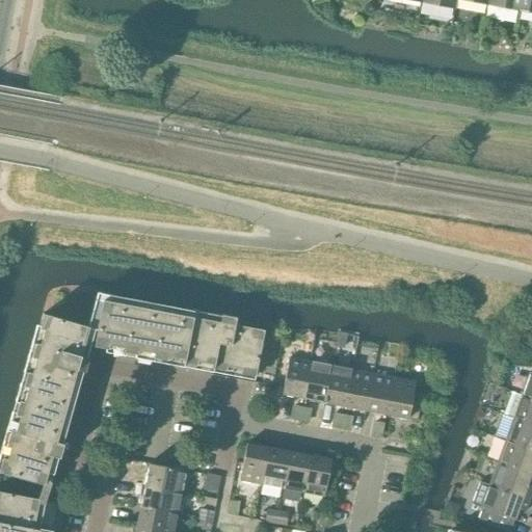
[(422,0),(422,2),(454,8),(455,0),(422,0)]
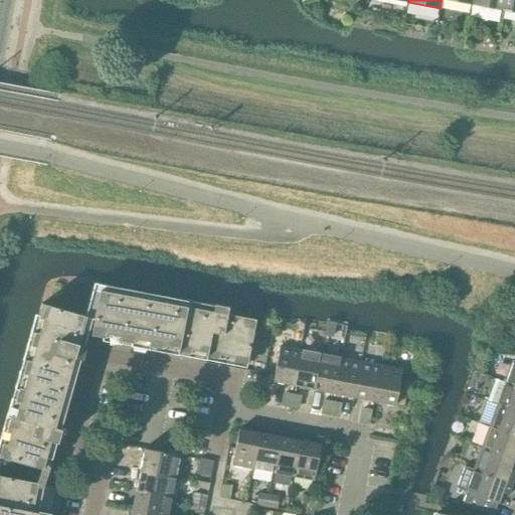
[(472,0),(472,5),(502,10),(504,0),(472,0)]
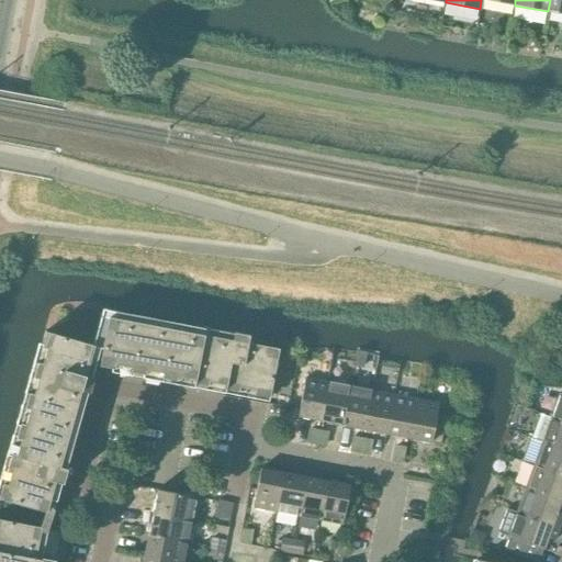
[(561,0),(550,0),(548,11),(561,13),(561,0)]
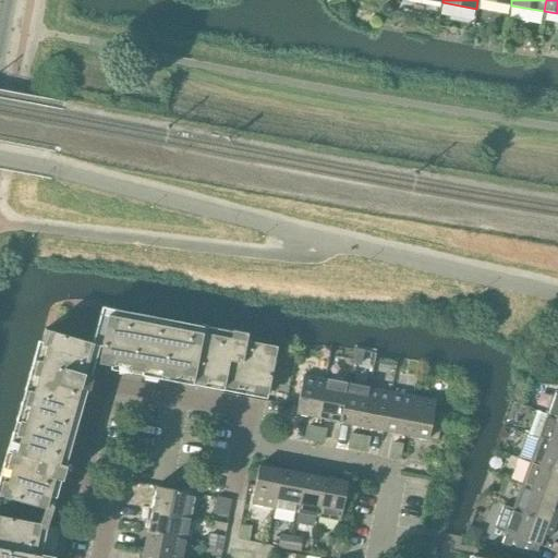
[(231,338),(119,316),(107,314),(98,362),(205,383),(267,395),(277,347),(245,340),(247,332),(232,330),(231,338)]
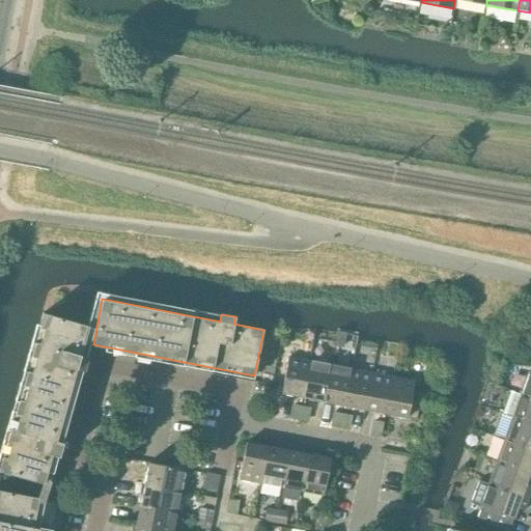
[(63,443),(62,443),(56,441),(76,368),(83,370),(87,357),(80,355),(88,326),(43,313),(0,465),(0,471),(44,483),(52,455),(59,456),(63,443)]
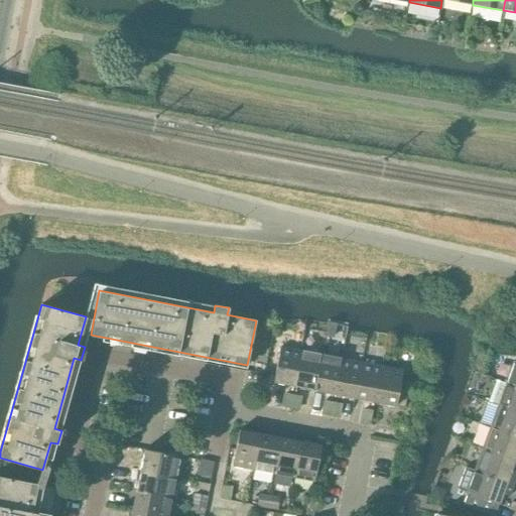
[(273,382),(289,385),(294,386),(301,351),(280,347),(273,382)]
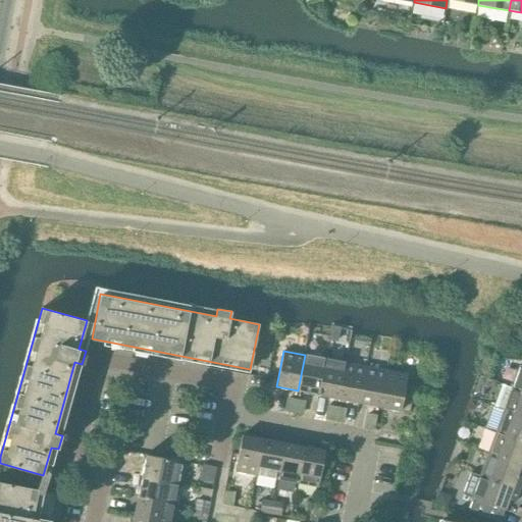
[(325,359),(305,355),(298,390),(318,395),(325,359)]
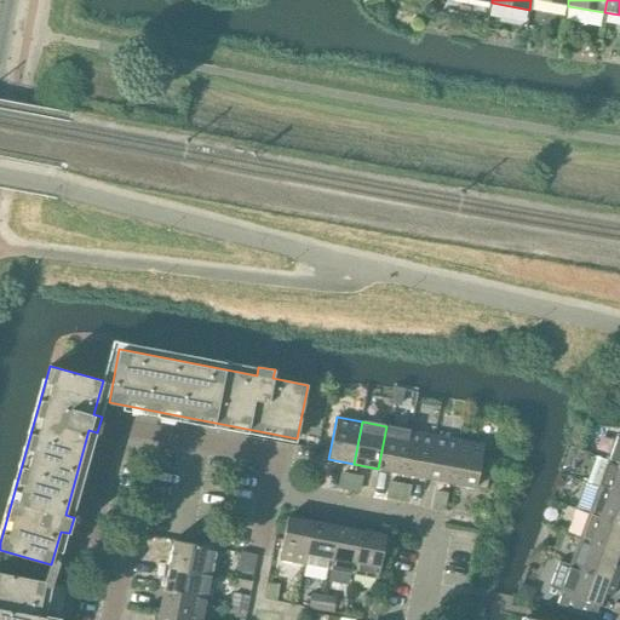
[(411,431),(386,426),(378,469),(402,474),(411,431)]
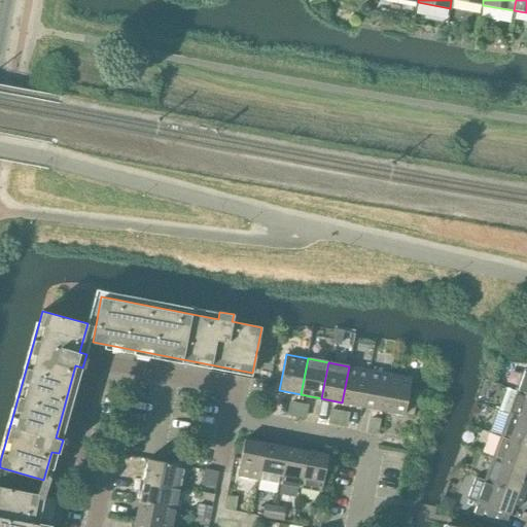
[(370,371),(349,366),(342,402),(362,407),(370,371)]
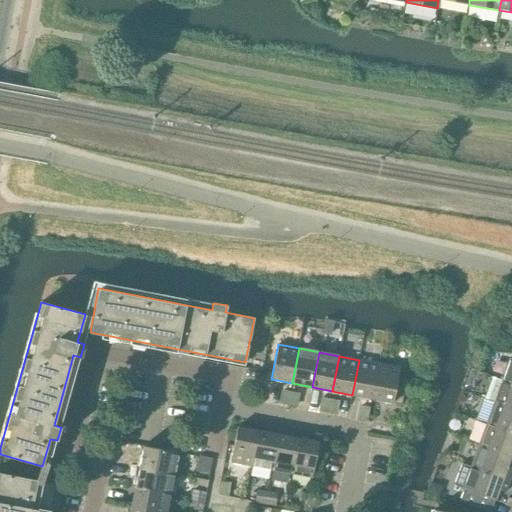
[(502,380),(511,383),(511,358),(510,358),(502,380)]
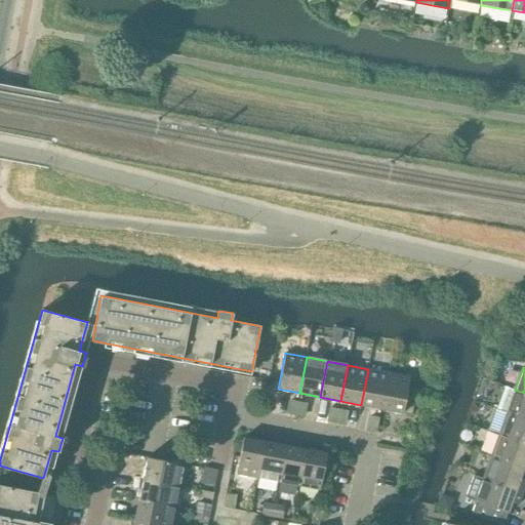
[(389,372),(368,369),(361,405),(381,408),(389,372)]
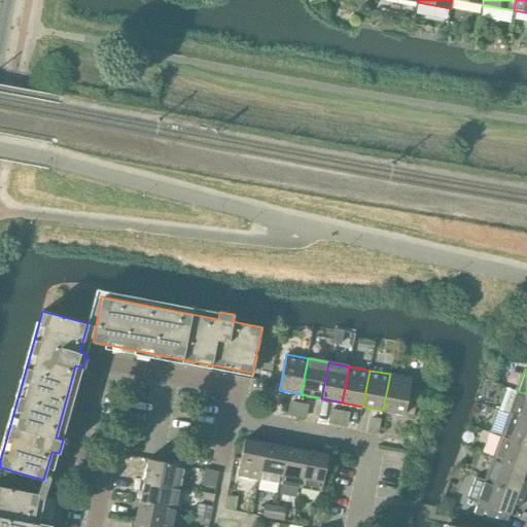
[(390,374),(383,410),(413,416),(416,403),(407,401),(411,378),(390,374)]
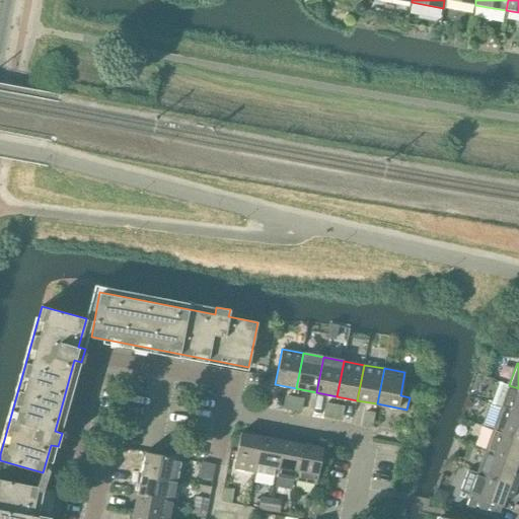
[(500,382),(492,403),(501,408),(518,414),(518,388),(509,385),(500,382)]
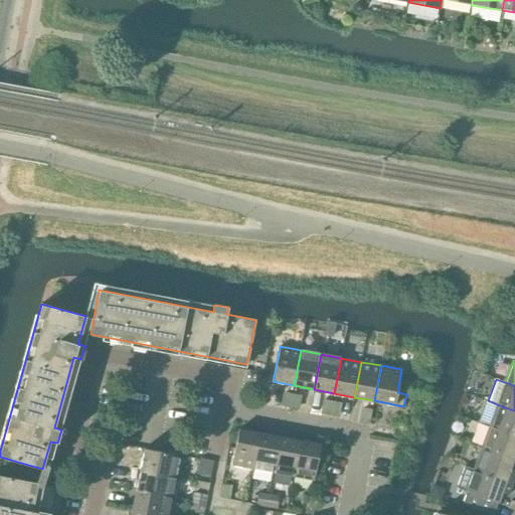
[(292,394),(284,392),(282,404),(290,406),(292,394)]
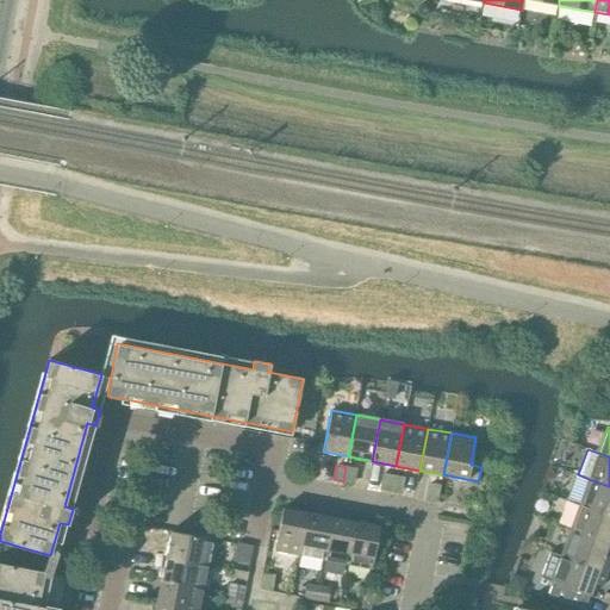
[(346,467),(343,481),(353,483),(355,468),(346,467)]
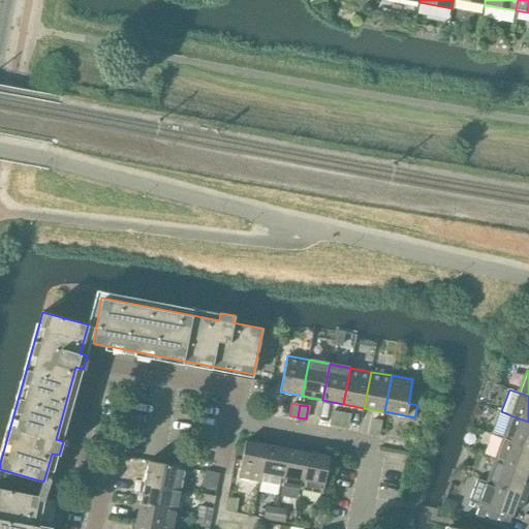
[(339,426),(341,412),(333,411),(331,424),(339,426)]
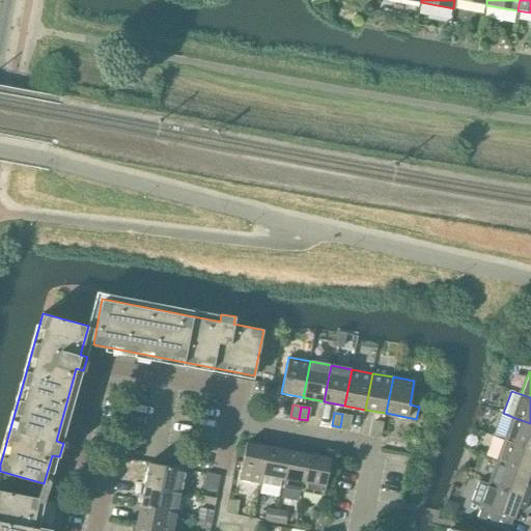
[(342,414),(340,427),(348,428),(351,416),(342,414)]
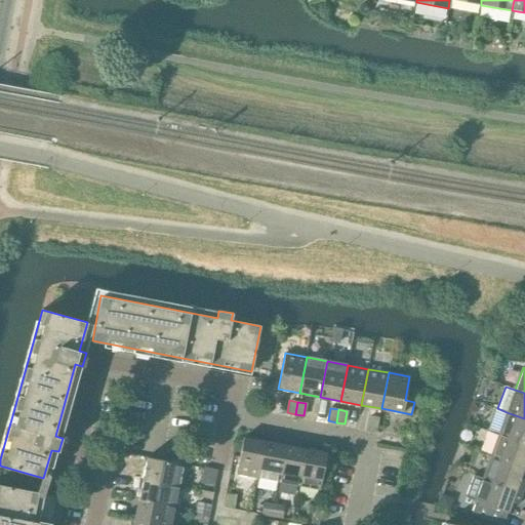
[(524,418),(507,412),(498,434),(524,443),(524,418)]
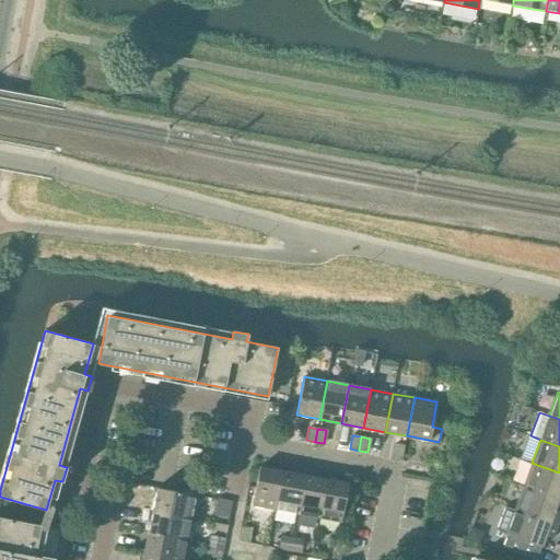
[(393,456),(401,458),(405,445),(396,443),(393,456)]
